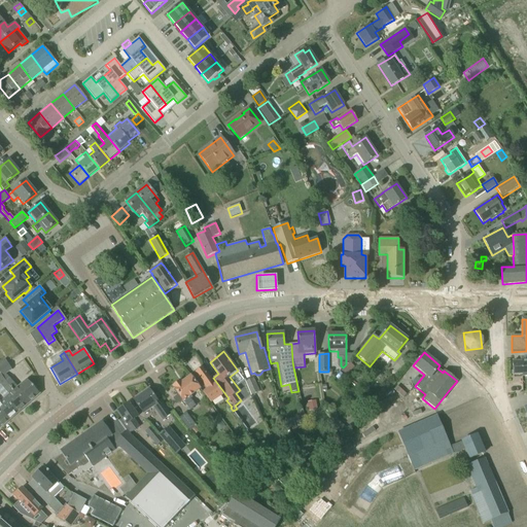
[(526,358),(521,359),(521,361),(513,361),(513,376),(522,375),(522,377),(526,376),(526,358)]
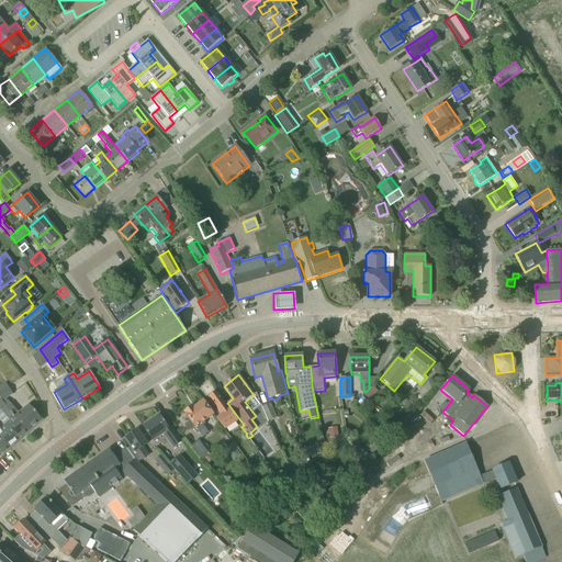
[(0,386),(0,397),(6,406),(27,433),(42,420),(29,405),(19,414),(6,398),(12,394),(6,383),(0,386)]
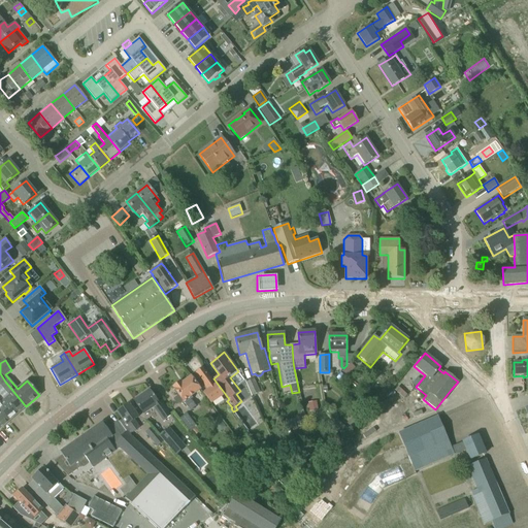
[(341,371),(347,376),(355,367),(350,363),(341,371)]
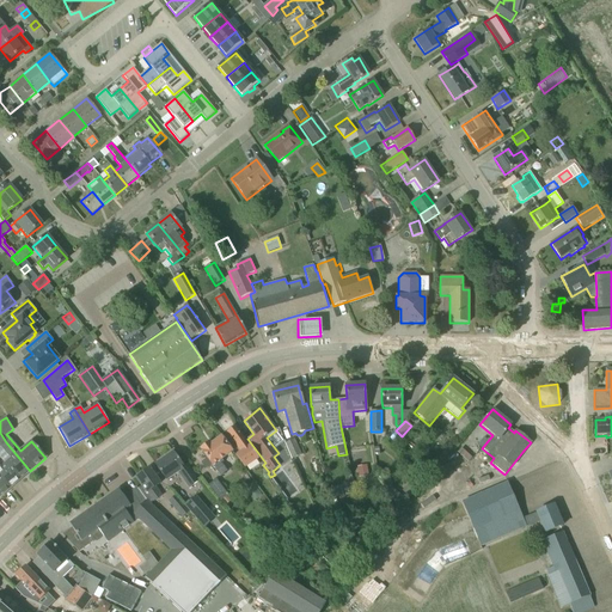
[(242,452),(236,457),(245,469),(259,459),(245,439),(244,439),(234,427),(227,433),(242,452)]
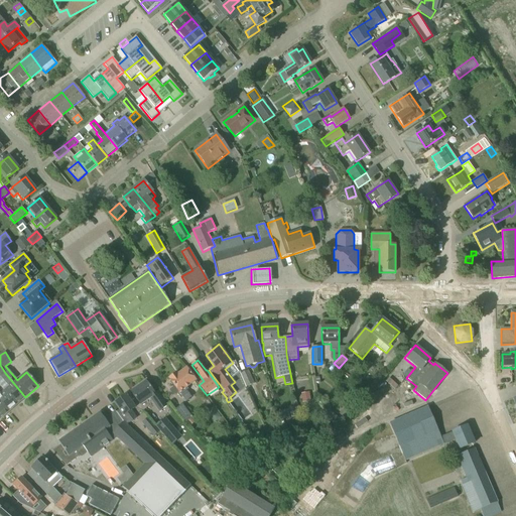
[(0,385),(4,390),(16,404),(25,397),(5,373),(0,365),(0,385)]
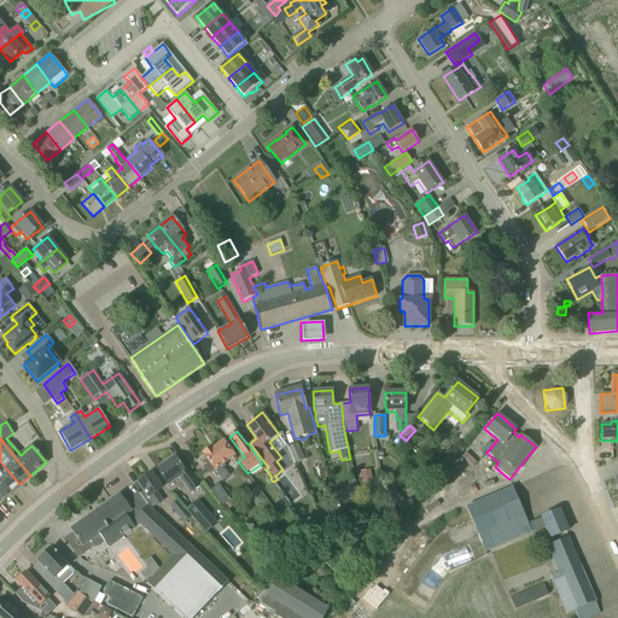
[(203,467),(208,474),(214,471),(215,472),(222,482),(229,477),(223,468),(226,467),(223,465),(234,456),(223,441),(213,449),(211,448),(202,454),(209,462),(203,467)]
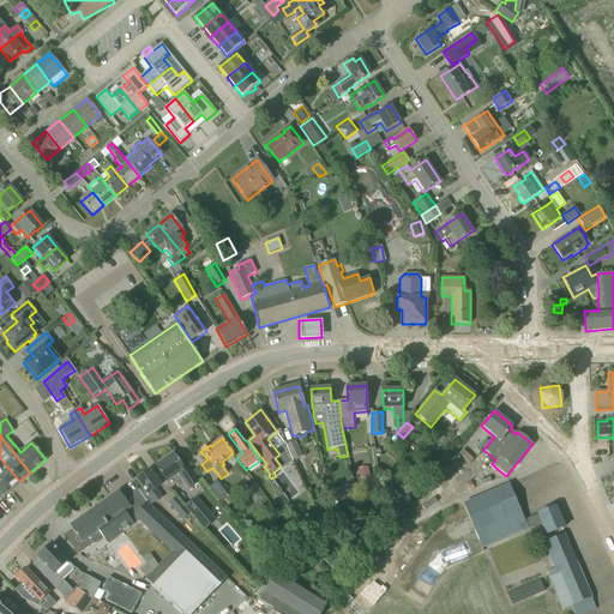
[(287,445),(294,461),(302,457),(295,440),(287,445)]
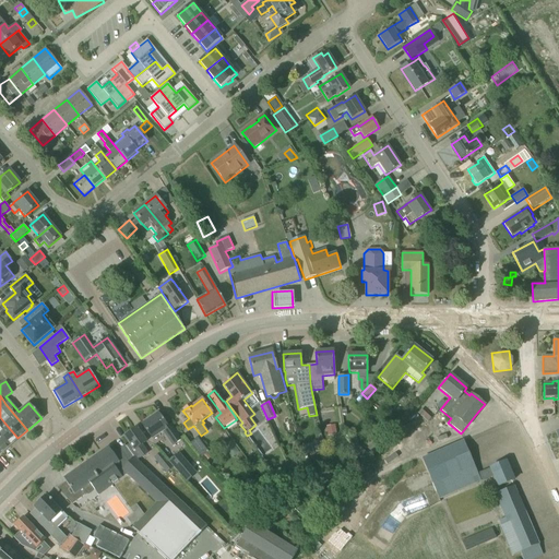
[(142,424),(153,440),(163,432),(173,445),(181,439),(171,425),(168,427),(157,413),(142,424)]
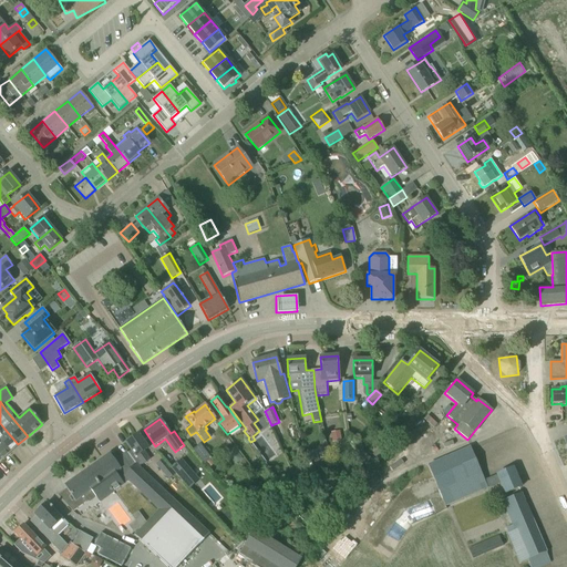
[(387,434),(394,439),(399,431),(390,426),(387,434)]
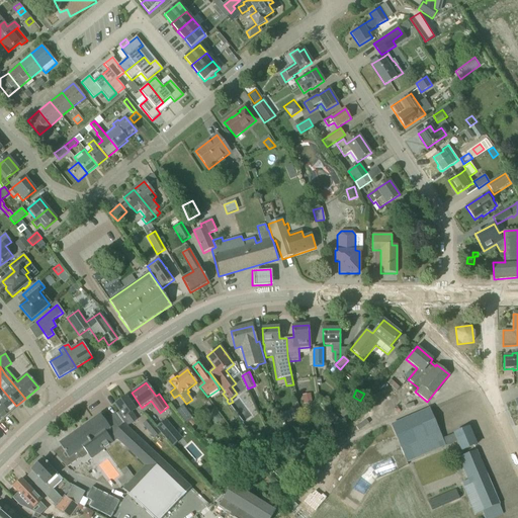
[(0,404),(8,414),(16,406),(4,392),(0,395),(0,404)]
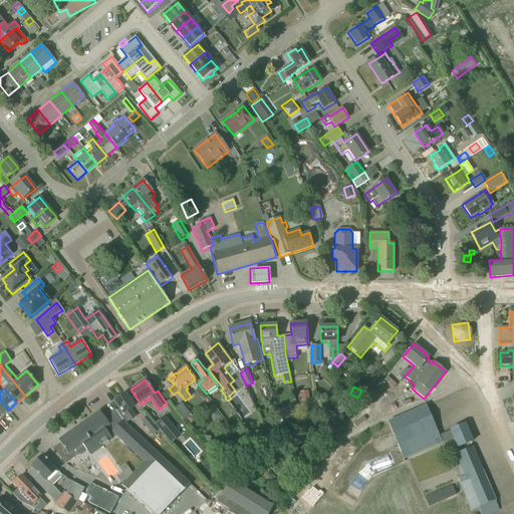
[(125,394),(113,402),(118,409),(115,411),(124,423),(125,424),(130,421),(130,422),(137,417),(131,409),(135,407),(125,394)]
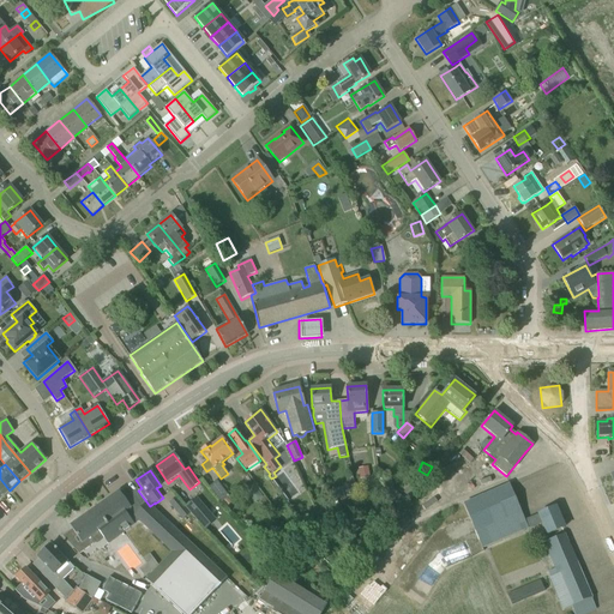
[(209,487),(221,503),(229,497),(217,481),(209,487)]
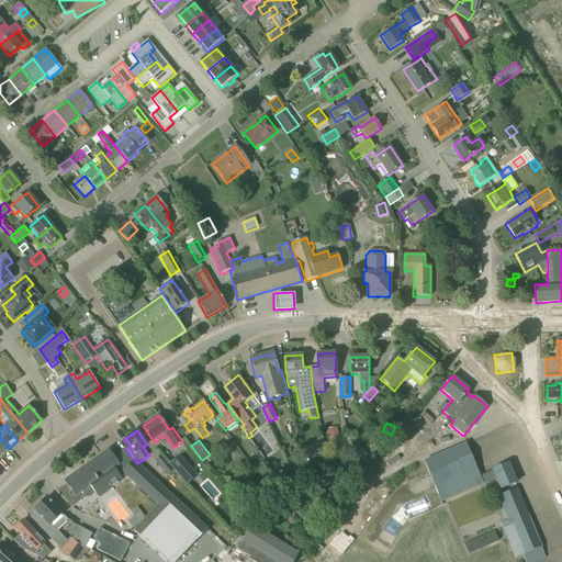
[(369,451),(375,457),(384,447),(378,441),(369,451)]
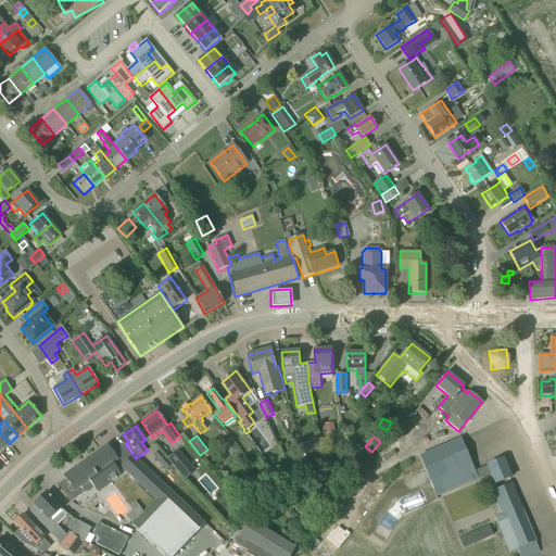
[(451,443),(419,457),(424,468),(437,497),(490,474),(494,484),(510,478),(503,458),(488,465),(488,466),(475,471),(460,439),(451,443)]
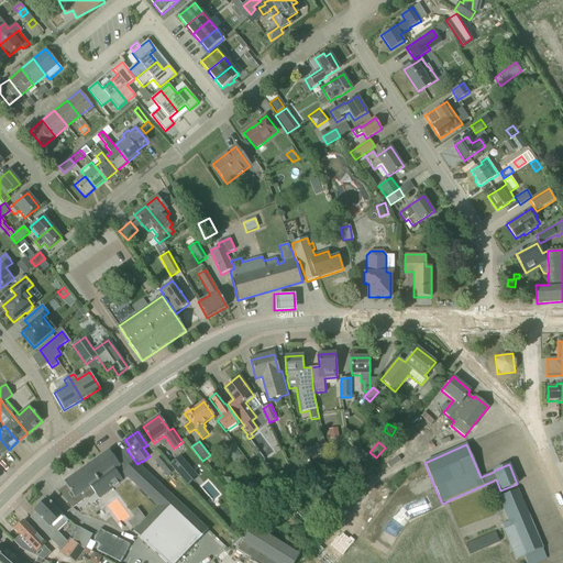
[(350,456),(361,466),(370,456),(359,446),(350,456)]
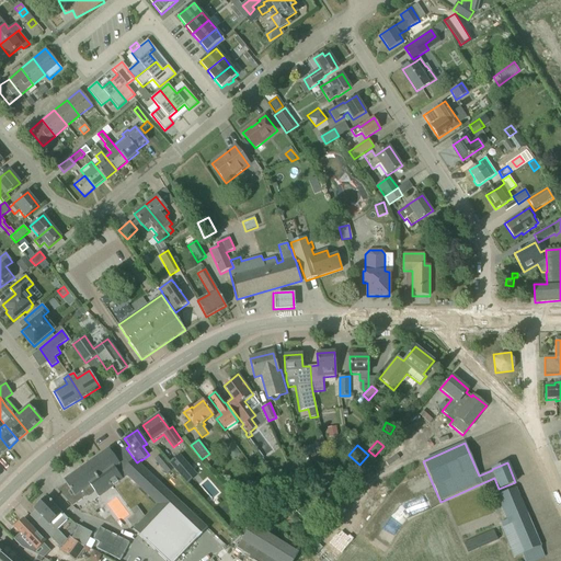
[(78,470),(64,480),(73,495),(67,501),(72,506),(84,497),(88,495),(89,496),(95,492),(99,497),(112,488),(127,477),(155,503),(130,527),(165,560),(174,560),(206,528),(137,462),(136,461),(126,448),(121,453),(119,450),(113,456),(109,449),(105,451),(104,451),(80,468),(81,469),(78,470)]
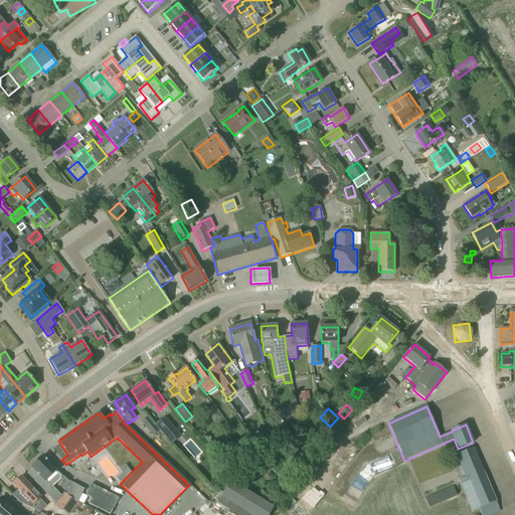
[(216,412),(210,416),(214,421),(220,417),(216,412)]
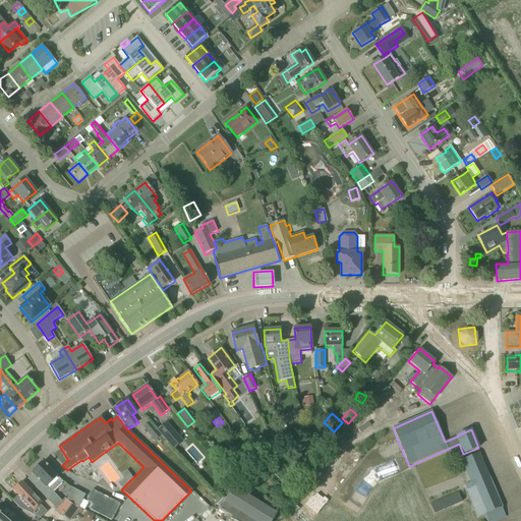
[(142,427),(155,442),(162,436),(150,421),(142,427)]
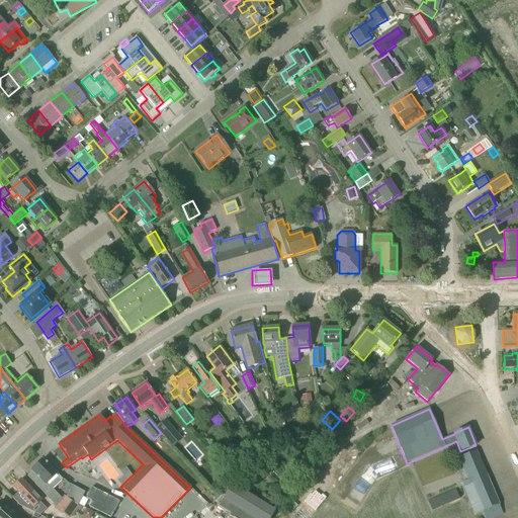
[(156,428),(169,441),(175,435),(168,427),(163,422),(156,428)]
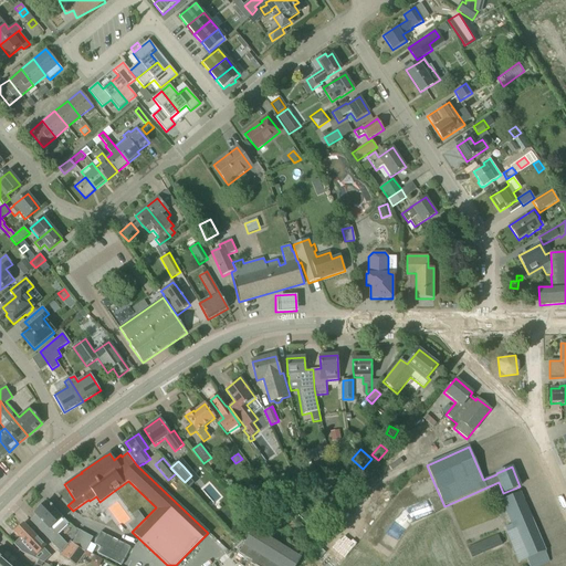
[(291,473),(295,481),(308,474),(307,472),(310,471),(306,464),(291,473)]
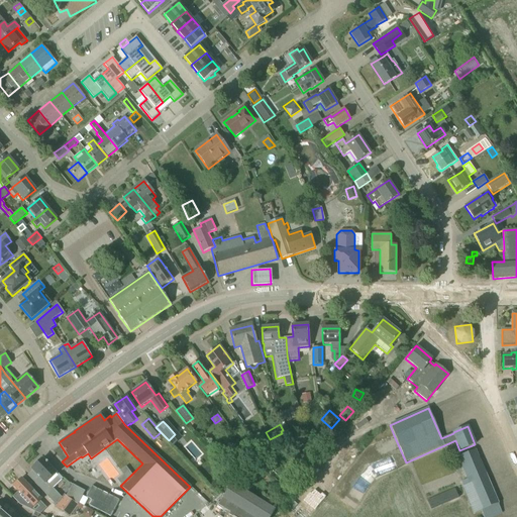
[(249,452),(254,459),(263,452),(256,446),(249,452)]
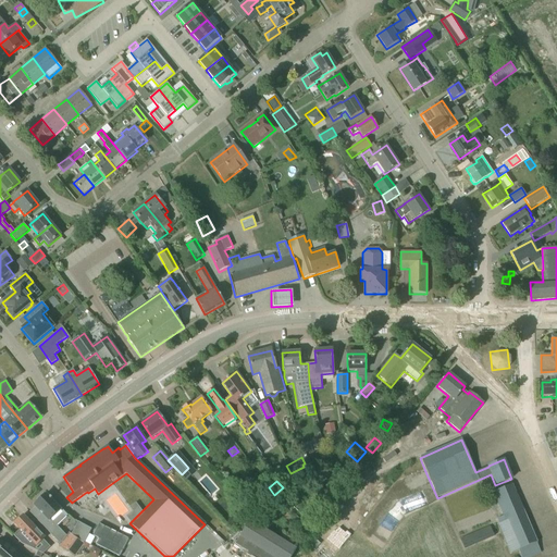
[(493,493),(505,521),(498,523),(511,553),(518,551),(520,556),(530,556),(541,553),(512,484),(493,493)]
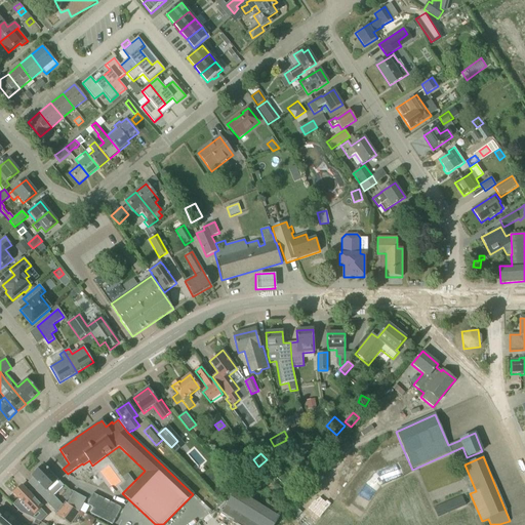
[(32,476),(32,477),(33,478),(40,486),(35,491),(56,513),(62,505),(53,495),(64,486),(59,482),(58,482),(56,481),(47,471),(48,471),(47,469),(46,470),(43,466),(41,467),(40,466),(35,471),(36,472),(35,474),(32,476)]
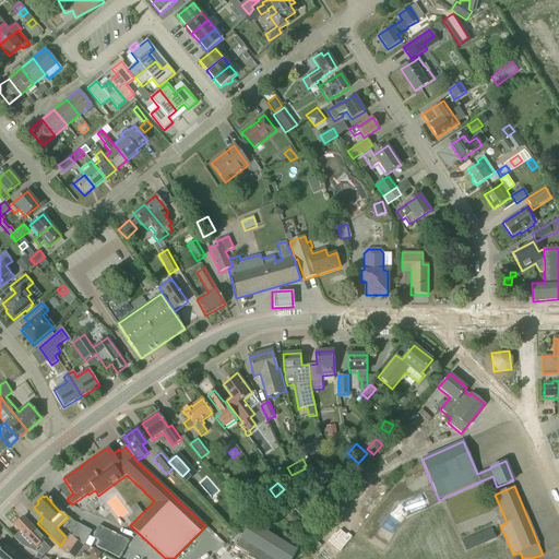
[(271,507),(276,511),(281,507),(276,501),(271,507)]
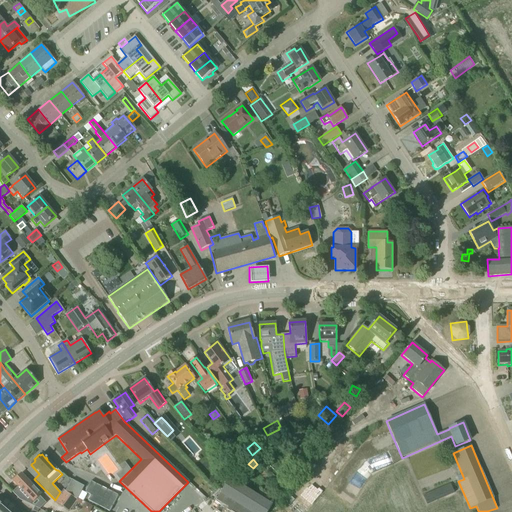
[(18,486),(12,492),(19,500),(30,505),(31,504),(41,495),(21,474),(13,481),(18,486)]
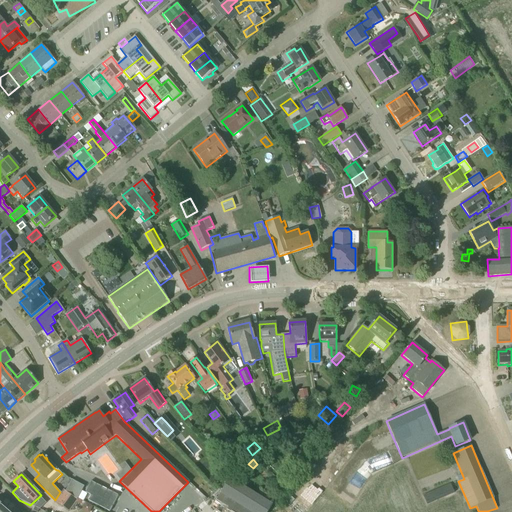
[(226,510),(229,511),(267,511),(272,504),(251,491),(252,490),(248,487),(247,489),(229,478),(216,500),(228,508),(226,510)]
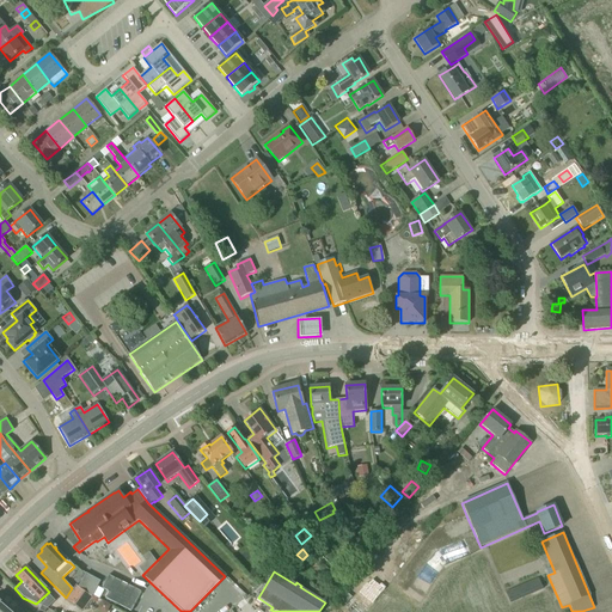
[(85,574),(78,587),(92,597),(101,581),(85,574)]
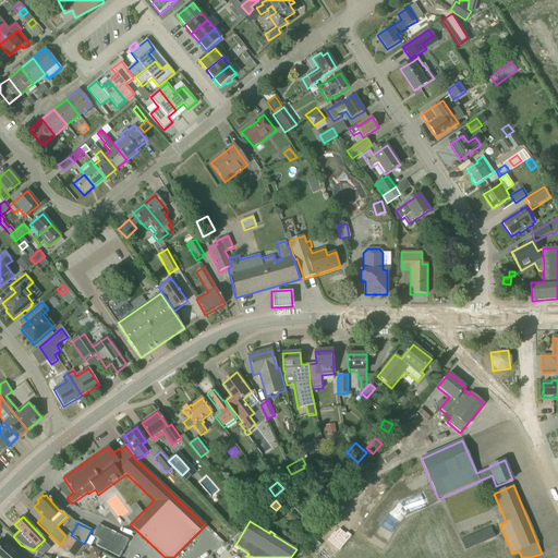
[(460,540),(465,552),(496,537),(490,526),(460,540)]
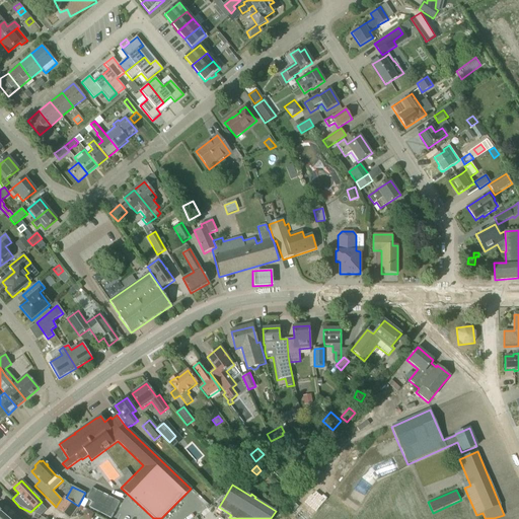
[(64,496),(55,509),(69,518),(78,507),(64,496)]
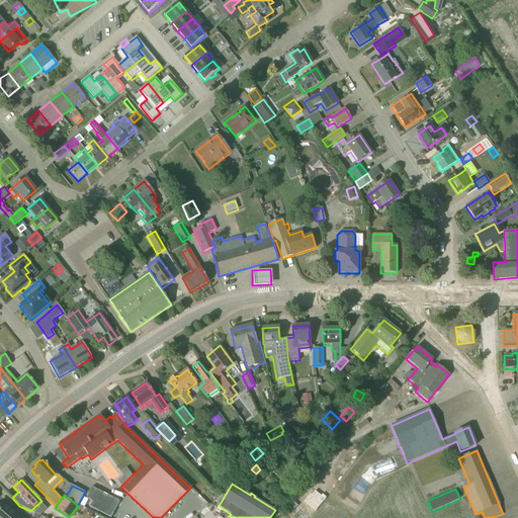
[(0,517),(19,517),(0,502),(0,517)]
